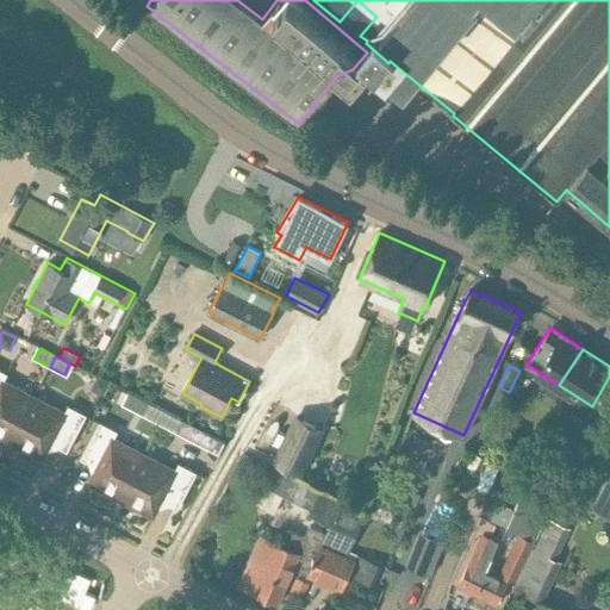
[(0,435),(11,442),(33,397),(4,381),(7,373),(0,369),(0,435)]
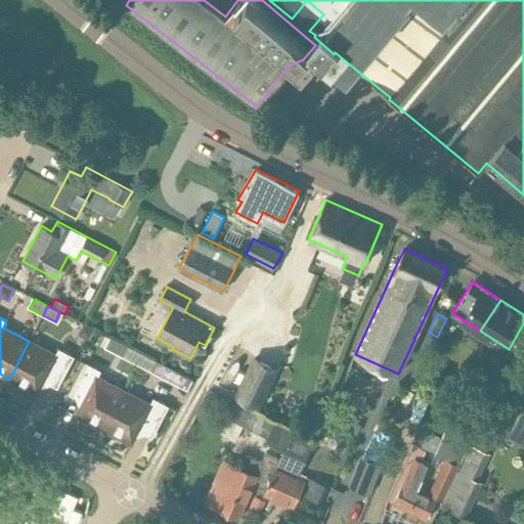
[(83,323),(77,335),(89,341),(94,330),(83,323)]
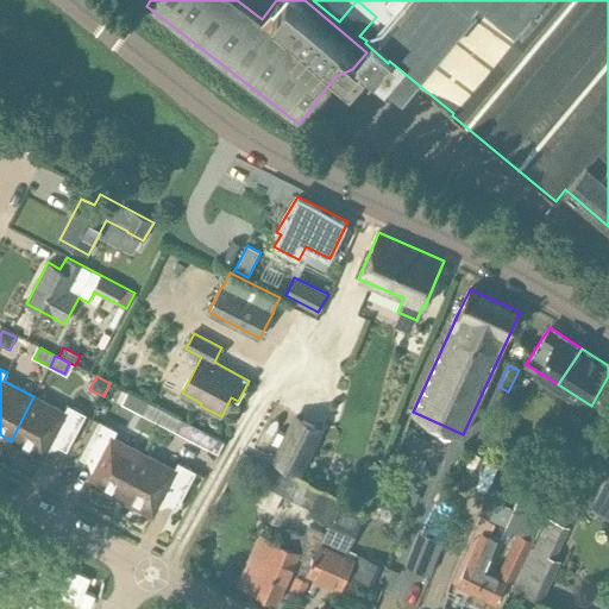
[(33,396),(11,441),(43,458),(51,443),(67,451),(86,414),(68,405),(64,412),(33,396)]
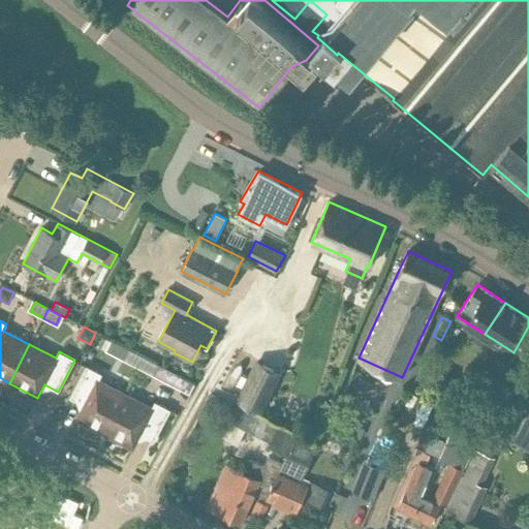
[(124,361),(138,368),(144,358),(129,350),(124,361)]
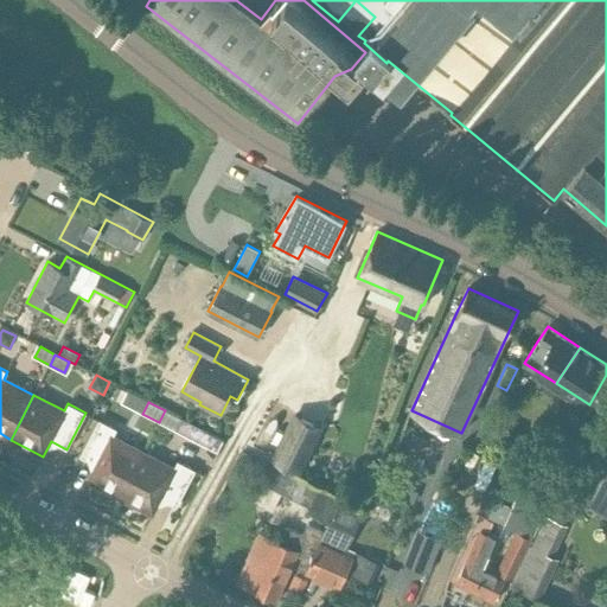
[(165,410),(159,422),(178,433),(184,421),(165,410)]
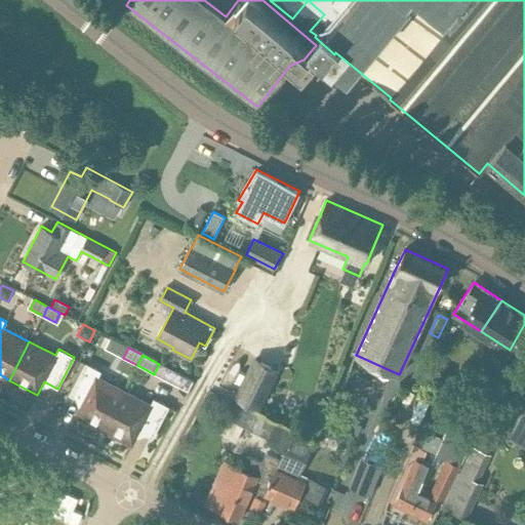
[(280,371),(270,366),(251,356),(233,393),(261,408),(280,371)]
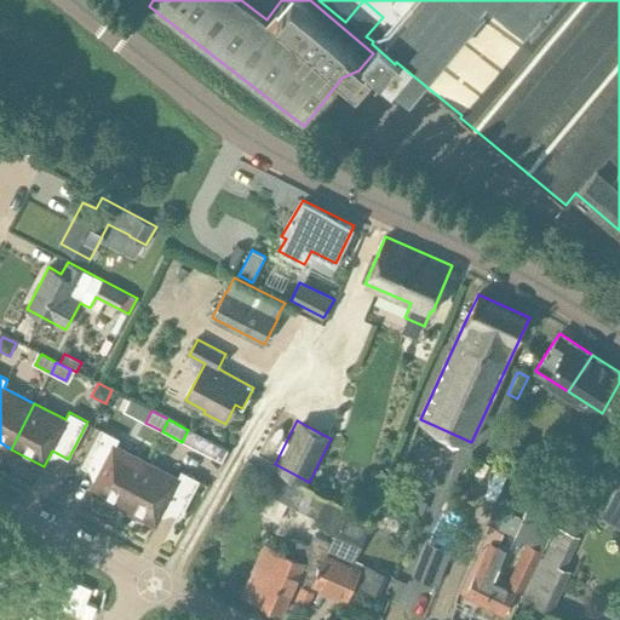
[(526,430),(506,420),(497,442),(516,452),(526,430)]
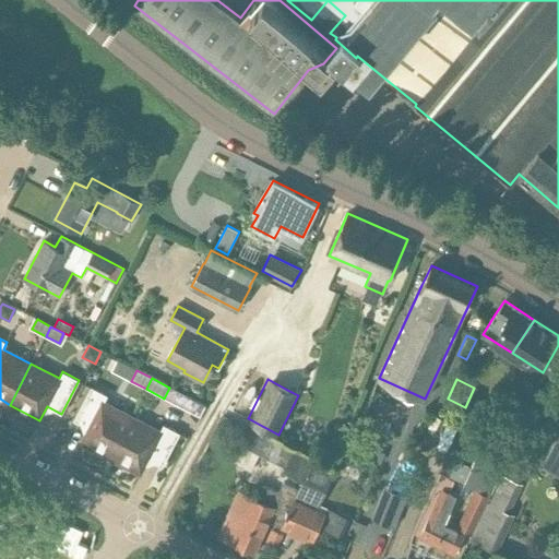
[(111,458),(132,416),(104,402),(107,395),(91,387),(73,420),(88,428),(81,442),(111,458)]
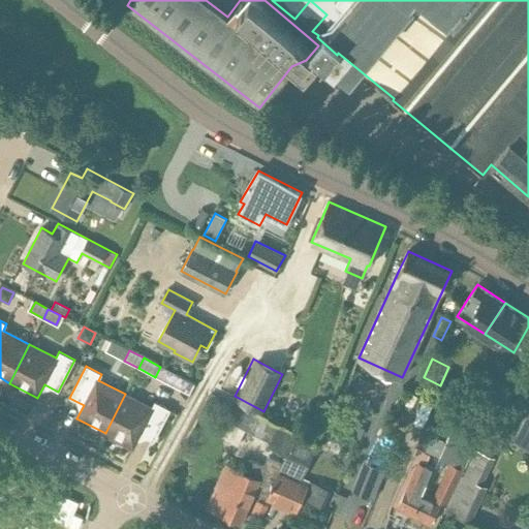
[(211,393),(197,417),(211,425),(218,411),(231,418),(229,423),(249,433),(269,442),(287,450),(282,463),(269,457),(263,466),(249,460),(243,473),(225,465),(207,508),(241,523),(254,493),(296,510),(297,511),(302,499),(323,508),(324,507),(332,490),(302,477),(305,472),(317,446),(296,437),(296,436),(276,427),(238,407),(239,405),(211,393)]
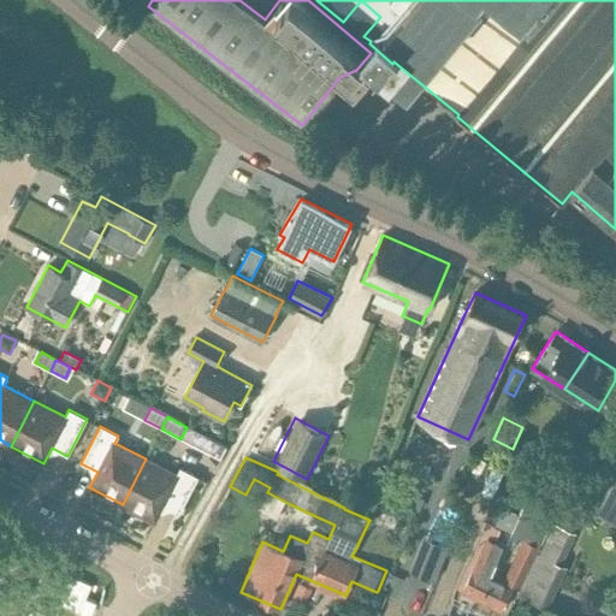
[(146,458),(123,504),(155,521),(163,505),(179,514),(199,477),(181,467),(176,475),(146,458)]
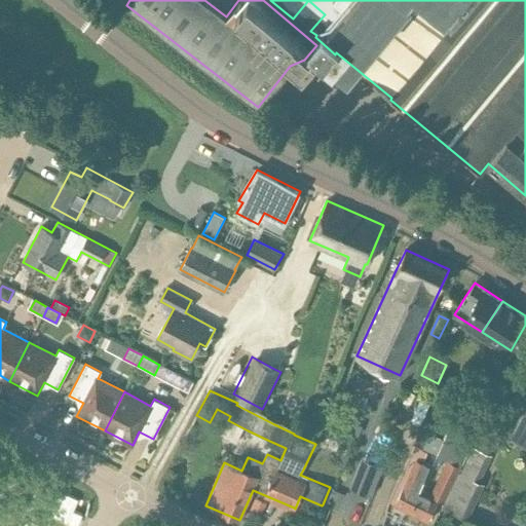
[(525,413),(512,440),(525,447),(525,413)]
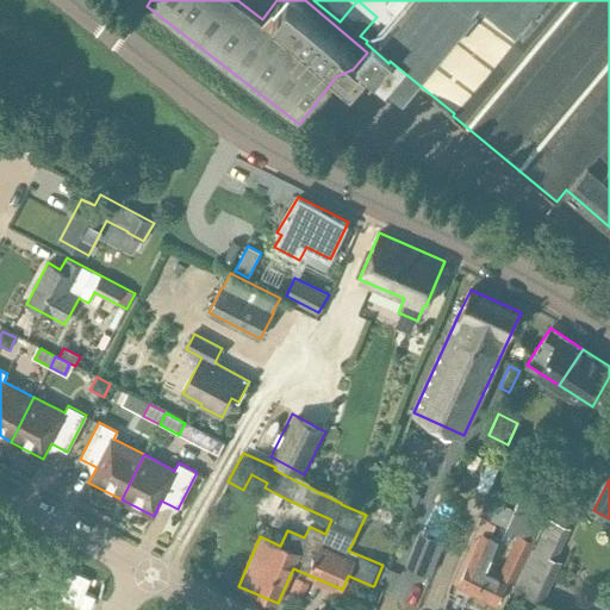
[(526,489),(515,510),(484,499),(479,512),(509,524),(508,527),(520,533),(536,540),(553,502),(526,489)]
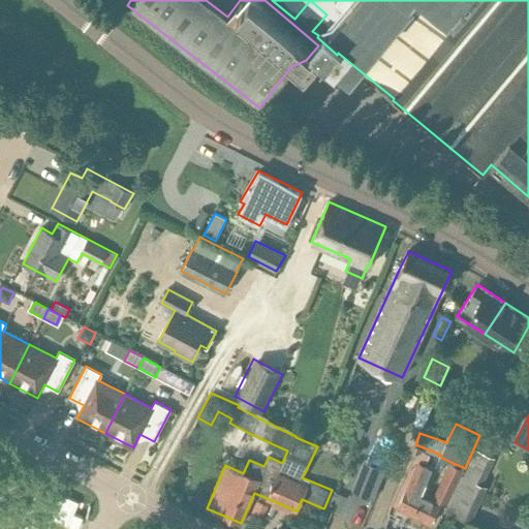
[(193,428),(185,443),(195,449),(205,434),(193,428)]
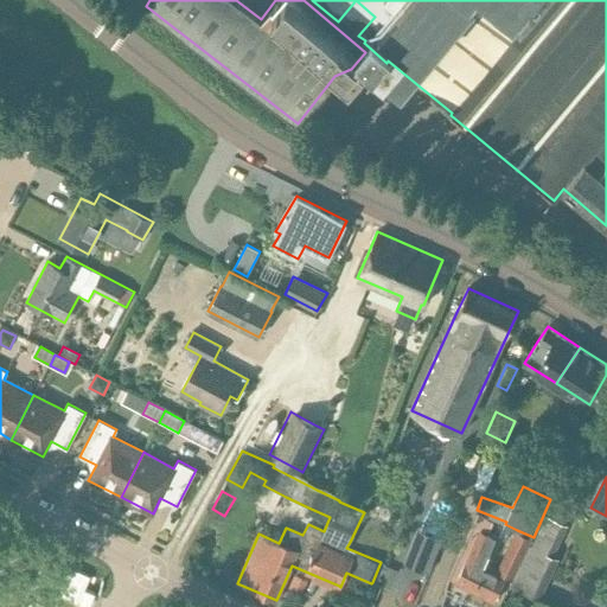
[(465,547),(449,580),(457,582),(455,583),(492,602),(503,581),(505,576),(483,564),(494,536),(492,535),(489,534),(494,522),(480,515),(465,547)]
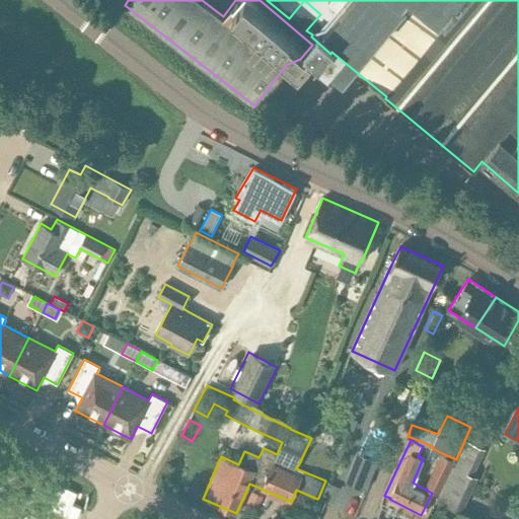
[(439,495),(436,501),(463,512),(468,502),(472,492),(478,479),(472,476),(485,450),(473,444),(467,442),(466,441),(457,460),(456,459),(439,495)]
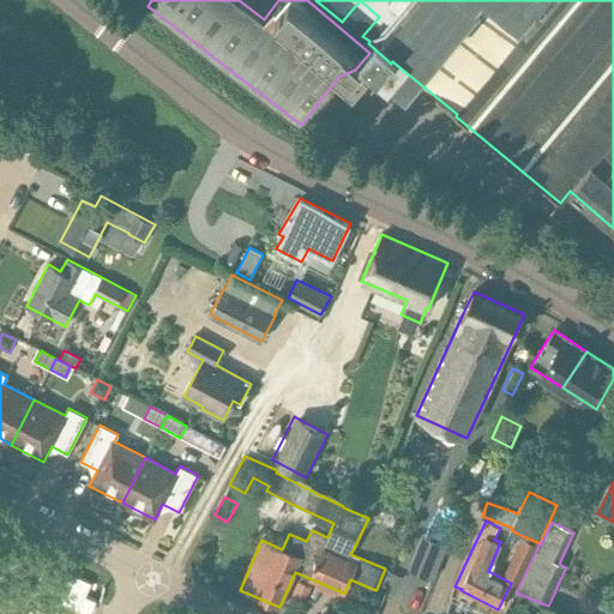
[(422,534),(408,570),(433,579),(440,561),(447,543),(422,534)]
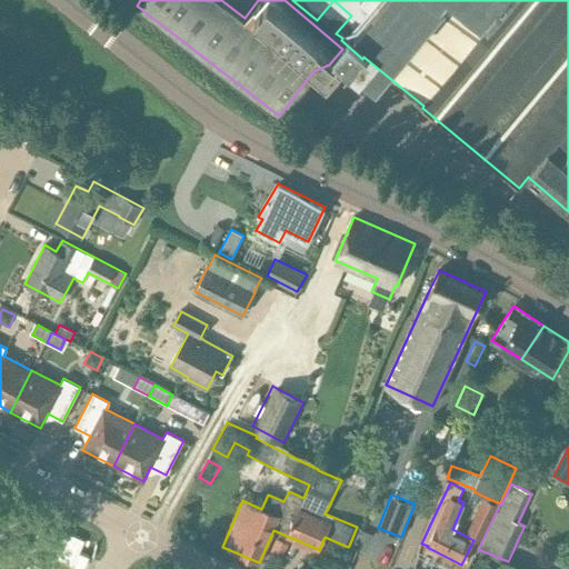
[(485,497),(466,535),(481,542),(495,515),(496,510),(500,503),(485,497)]
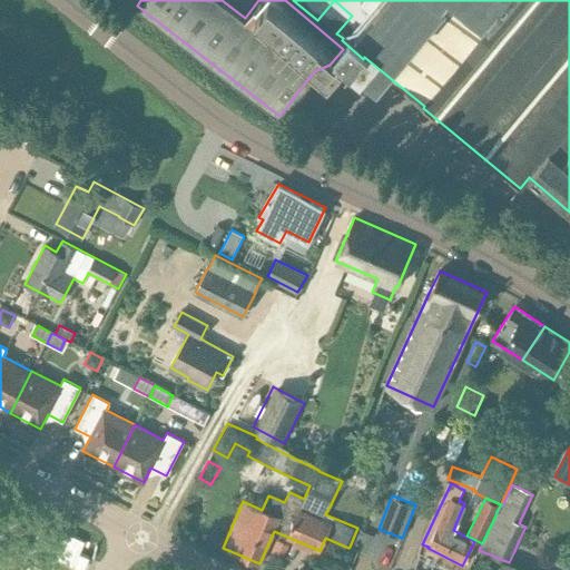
[(21,539),(11,534),(7,544),(17,549),(21,539)]
